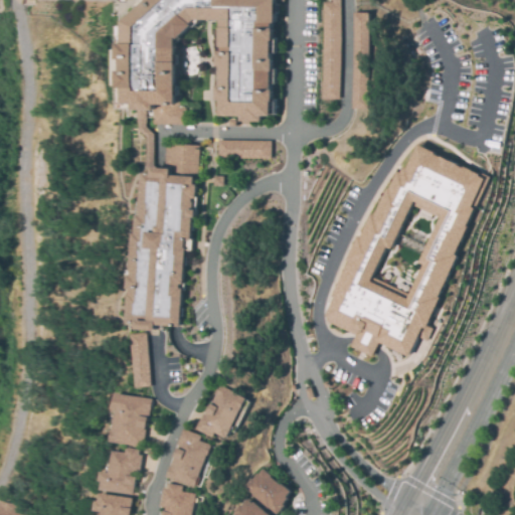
[(284,0),(284,1),(279,1),(277,118),(265,118),(265,123),(241,123),(241,118),(223,118),(223,115),(220,115),(220,87),(223,87),(223,69),(220,69),(220,51),(223,51),(223,22),(201,22),(183,43),(182,108),(186,107),(186,125),(155,126),(155,116),(140,116),(139,109),(131,110),(130,96),(128,96),(127,77),(131,77),(131,66),(127,66),(128,49),(131,49),(132,25),(156,0),(284,0)]
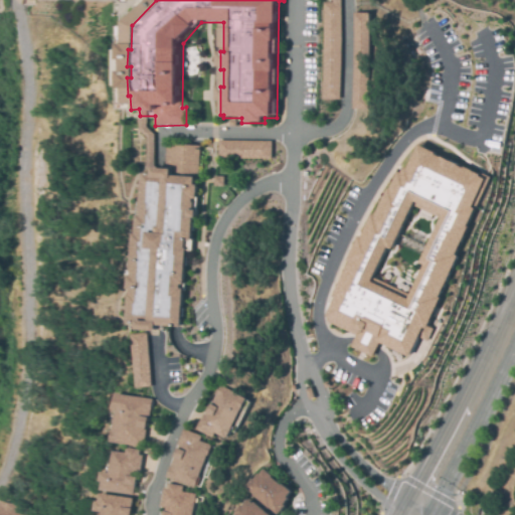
[(340,0),(340,2),(338,99),(319,98),(320,1),(330,1),(329,0),(340,0)]
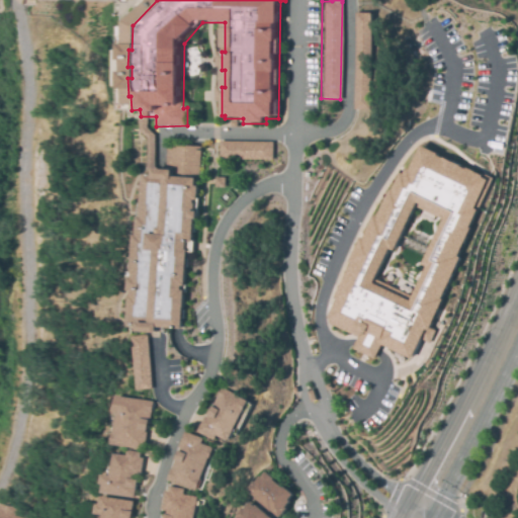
[(272,159),(218,157),(218,139),(272,141),(272,159)]
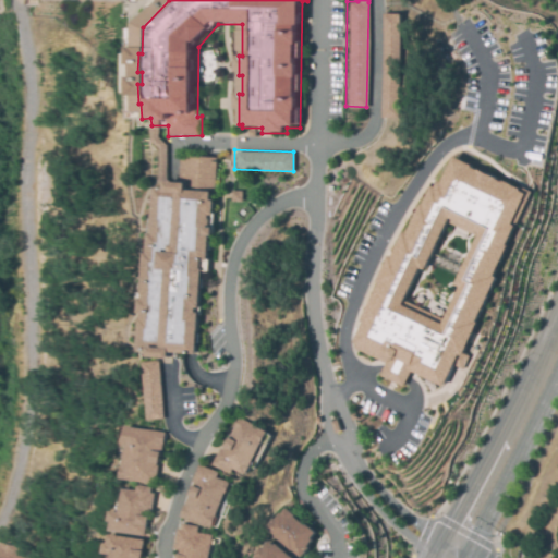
[(180,156),(215,157),(213,201),(216,201),(215,216),(211,216),(211,220),(206,220),(206,229),(217,230),(216,239),(210,239),(208,275),(203,274),(197,358),(189,358),(171,358),(171,366),(161,366),(165,423),(147,425),(143,367),(149,366),(150,356),(138,356),(141,325),(143,325),(143,320),(138,320),(140,305),(144,305),(145,258),(148,257),(149,238),(153,238),(155,191),(168,191),(168,186),(179,185),(180,156)]
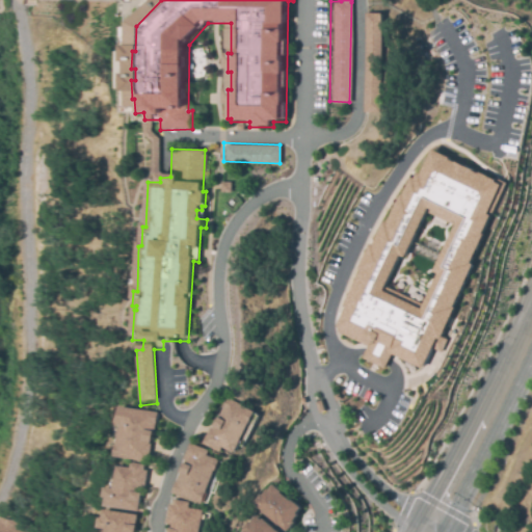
[(447,159),(458,164),(459,161),(472,167),(471,170),(481,176),(483,173),(496,179),(495,182),(498,183),(500,184),(491,203),(489,207),(486,214),(489,215),(486,222),(480,234),(482,234),(469,263),(471,264),(464,278),(463,282),(452,306),(454,307),(441,336),(439,335),(437,334),(423,364),(400,353),(391,349),(393,345),(375,337),(373,341),(339,324),(349,303),(348,302),(351,295),(386,221),(392,224),(406,193),(410,184),(414,179),(416,180),(419,173),(422,175),(433,150),(448,156),(447,159)]
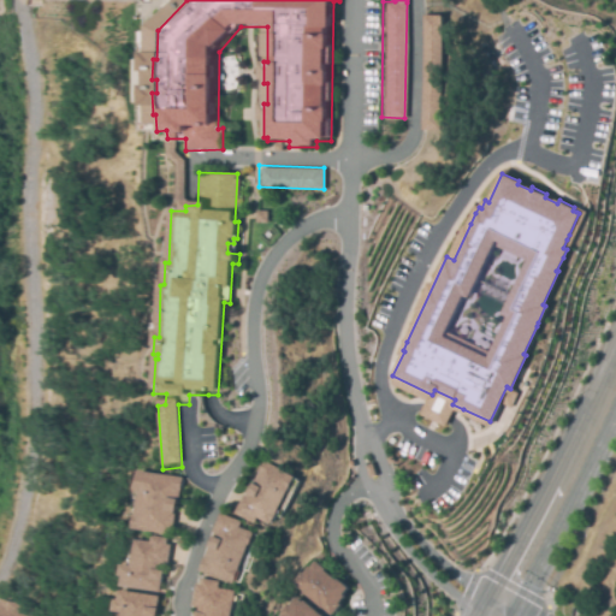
[(255,209),(268,209),(267,223),(255,223),(255,209)]
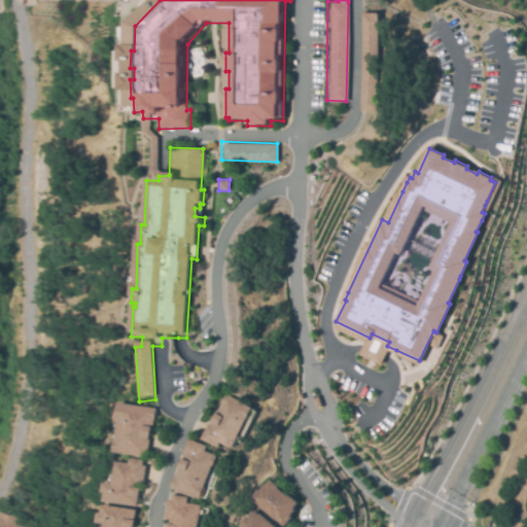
[(223,394),(251,411),(235,442),(237,442),(231,452),(219,445),(216,449),(199,440),(213,414),(220,417),(222,412),(216,409),(223,394)]
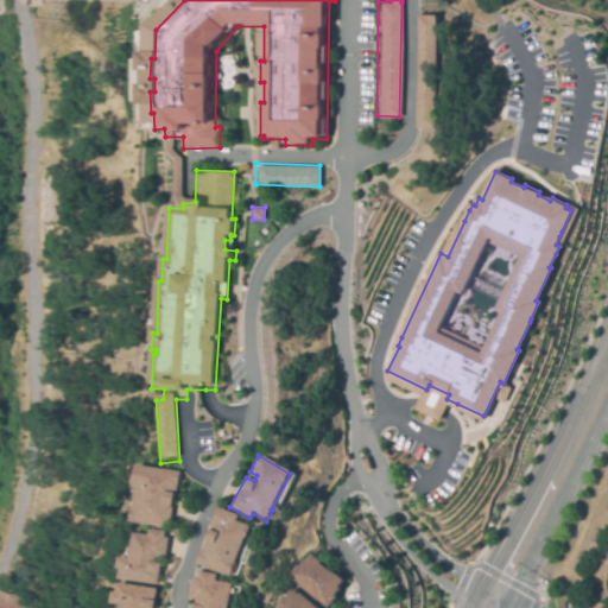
[(139,495),(134,494),(137,472),(181,474),(177,510),(175,510),(171,532),(134,529),(139,495)]
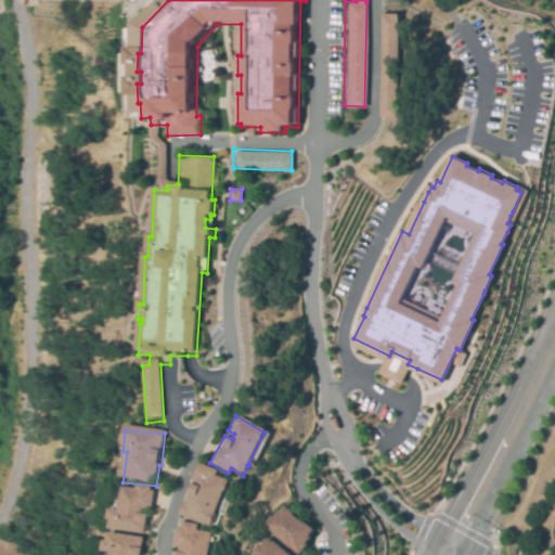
[(196,463),(216,469),(214,476),(230,481),(211,529),(179,516),(191,485),(197,486),(199,481),(190,478),(196,463)]
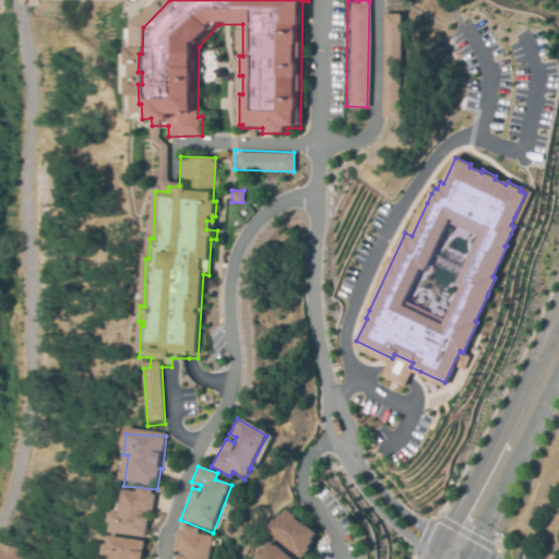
[(153,498),(146,540),(113,538),(115,519),(120,520),(122,495),(153,498)]
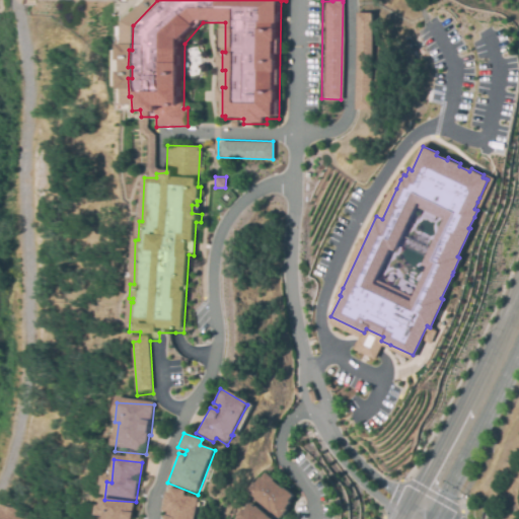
[(278,518),(245,493),(253,482),(255,484),(261,476),(264,479),(267,474),(298,499),(284,518),(278,518)]
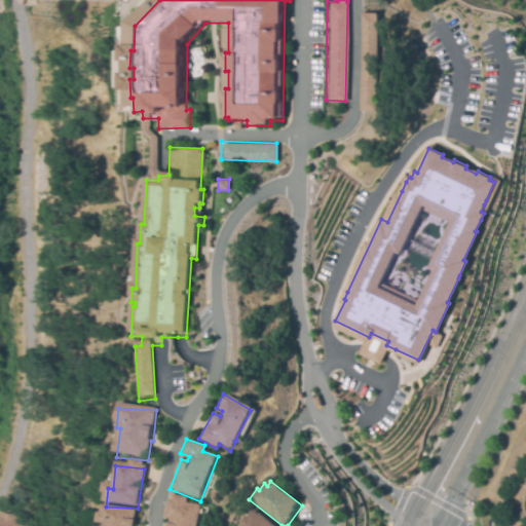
[(198,505),(194,525),(163,525),(164,525),(175,525),(175,523),(167,520),(160,520),(164,498),(171,498),(171,494),(185,496),(184,503),(198,505)]
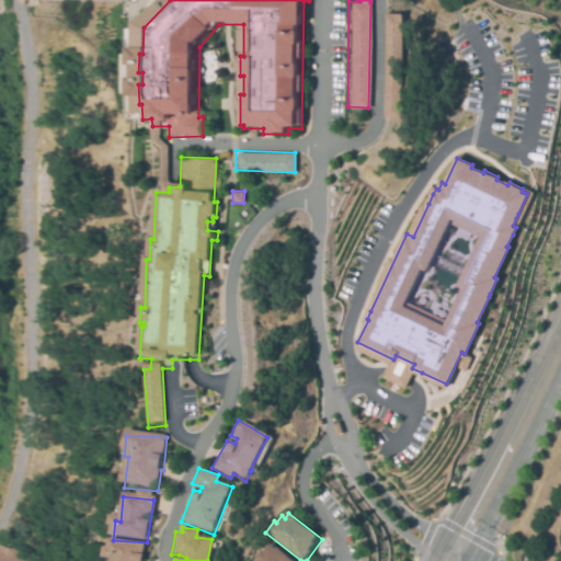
[(110,542),(144,546),(142,560),(103,560),(104,551),(109,552),(110,542)]
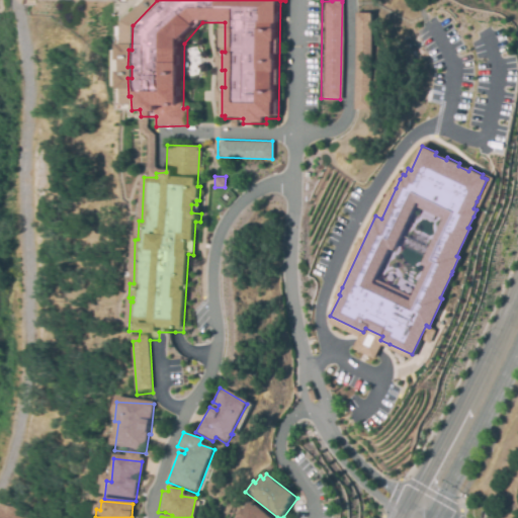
[(273,517),(235,517),(241,509),(244,511),(252,502),(273,517)]
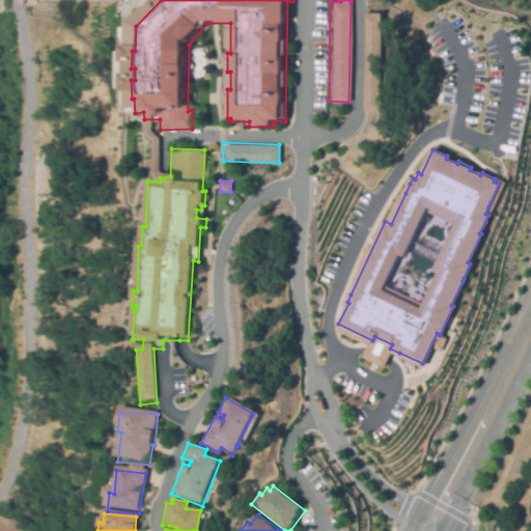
[(0,530),(0,529),(2,521),(27,526),(25,530),(0,530)]
